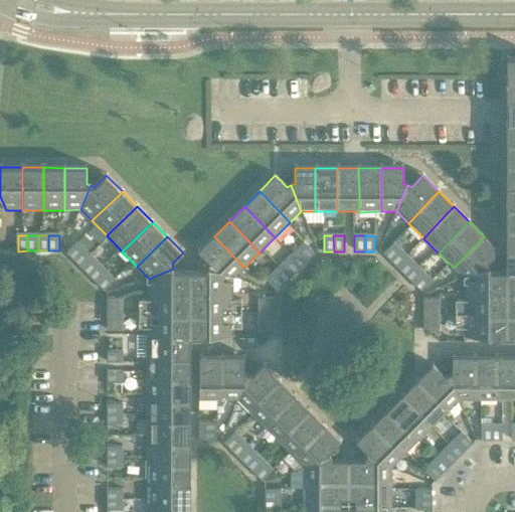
[(214,236),(198,252),(203,258),(210,264),(208,268),(234,278),(244,268),(219,241),(214,236)]
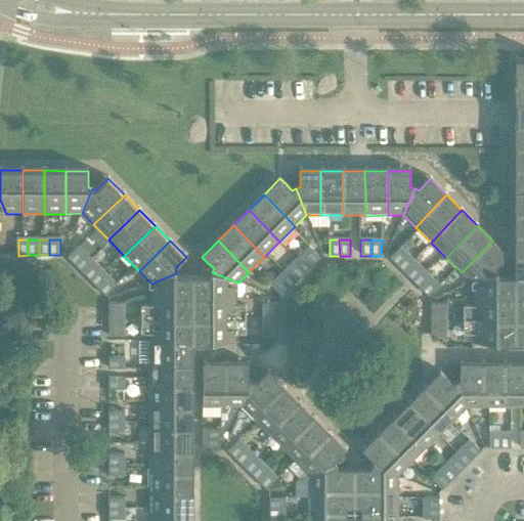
[(487,246),(462,272),(473,284),(498,272),(496,269),(504,262),(509,257),(492,241),(487,246)]
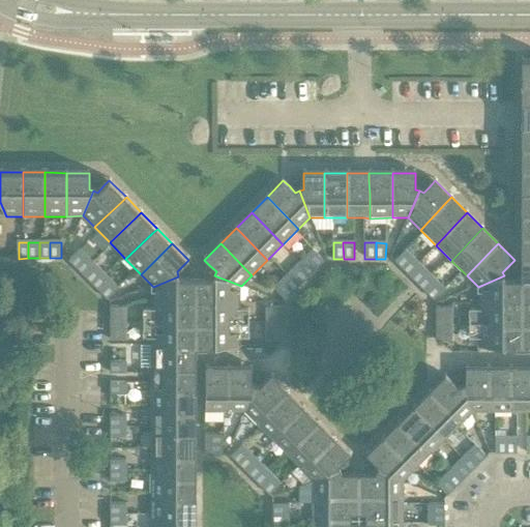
[(77,269),(87,258),(80,251),(68,261),(77,269)]
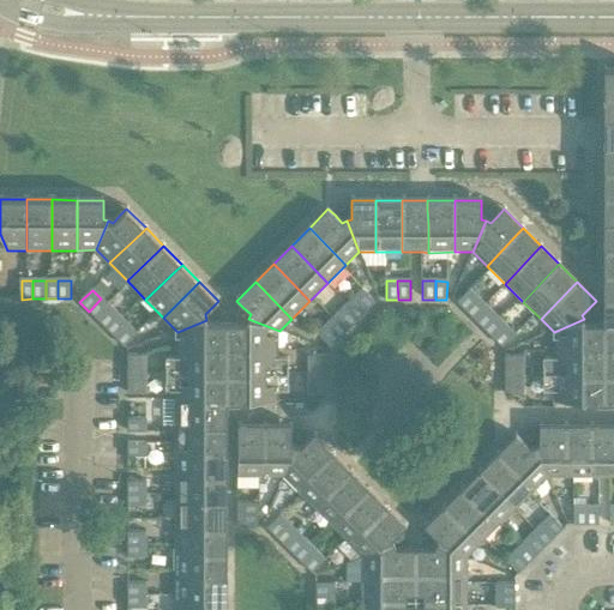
[(362,290),(353,300),(366,313),(375,303),(362,290)]
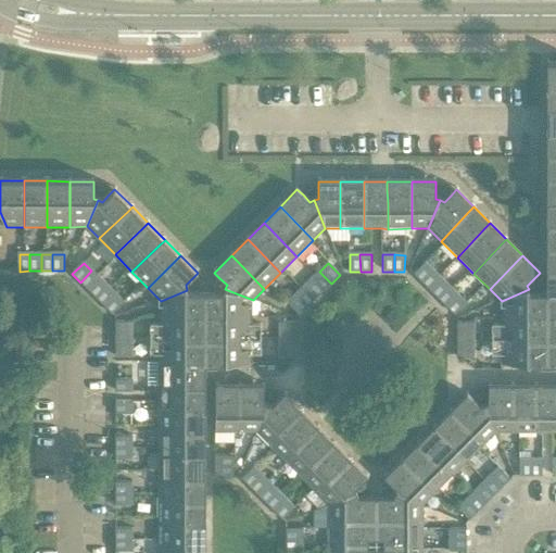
[(422,284),(434,272),(426,263),(414,275),(422,284)]
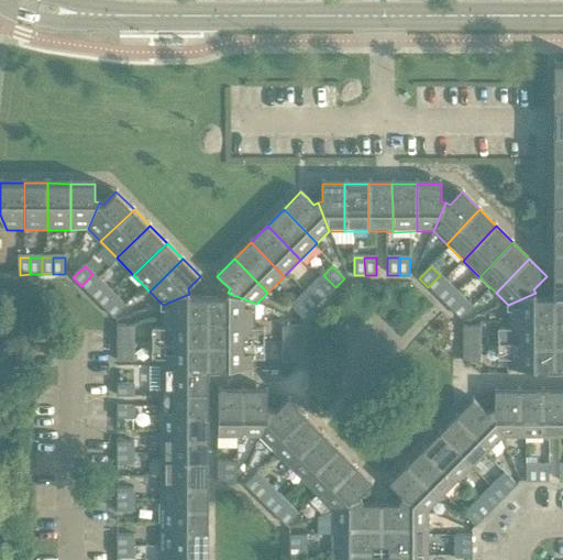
[(89,295),(101,283),(92,274),(81,286),(89,295)]
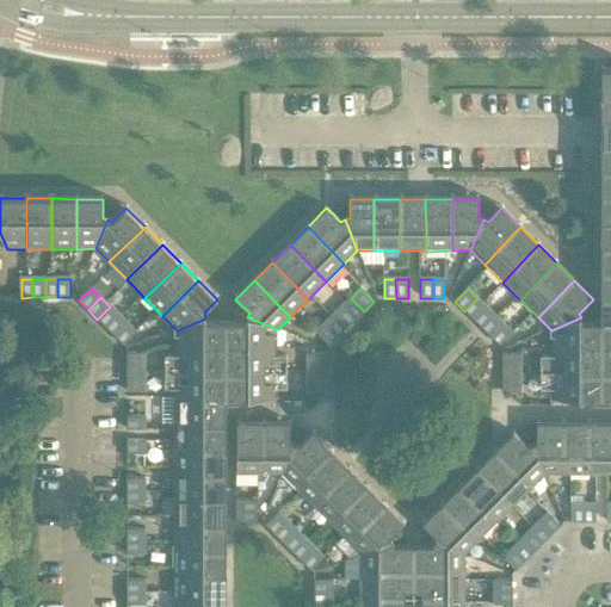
[(364,311),(351,298),(343,307),(356,320),(364,311)]
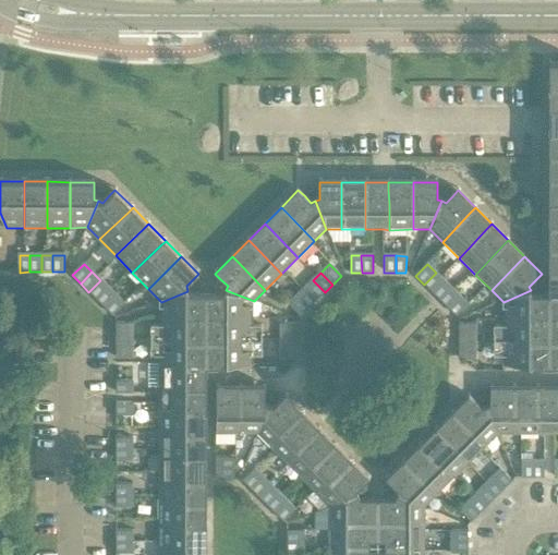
[(436,273),(424,285),(432,292),(444,280),(436,273)]
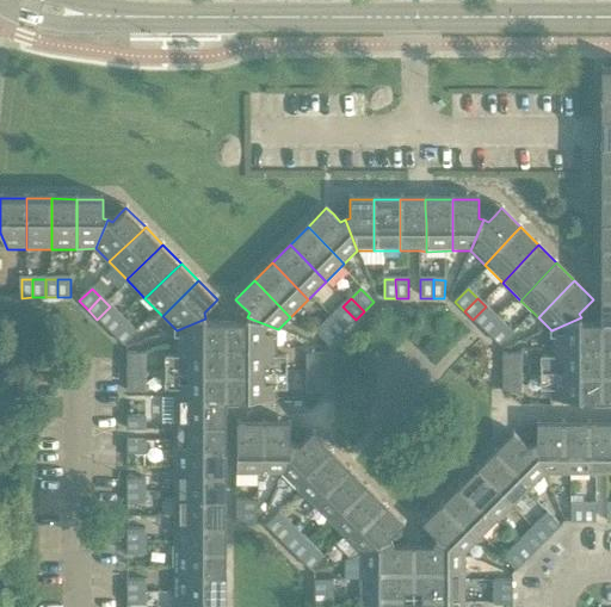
[(110,307),(97,320),(105,328),(118,315),(110,307)]
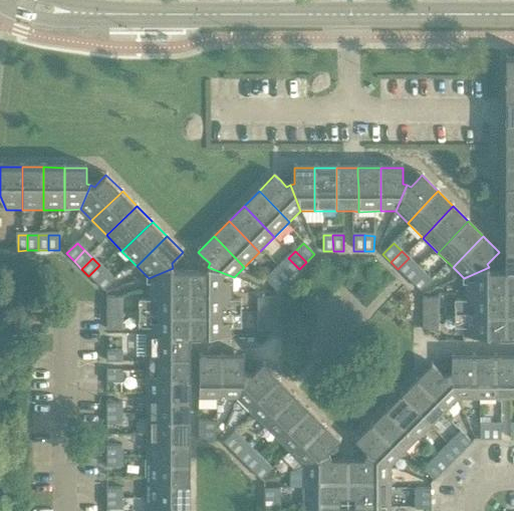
[(281,266),(291,277),(299,269),(288,258),(281,266)]
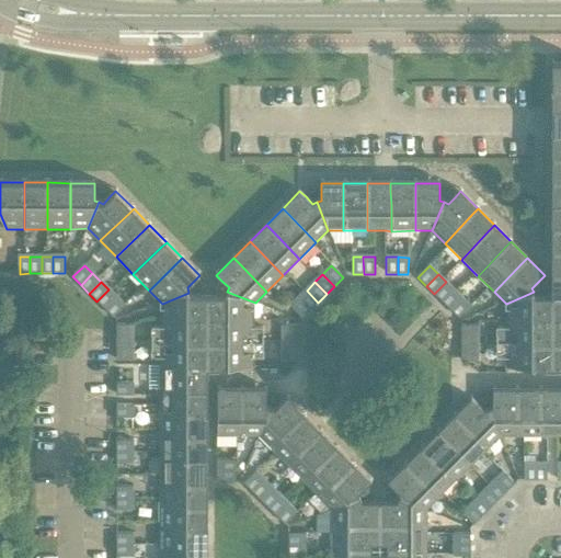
[(442,302),(454,291),(446,282),(434,294),(442,302)]
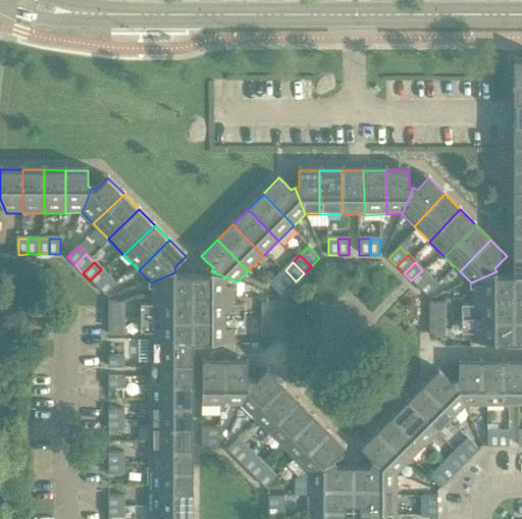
[(98,288),(109,277),(101,269),(90,280),(98,288)]
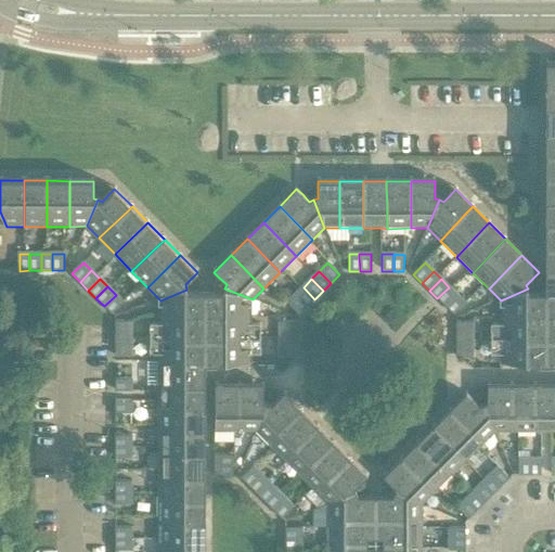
[(314,299),(304,287),(295,295),(307,307),(314,299)]
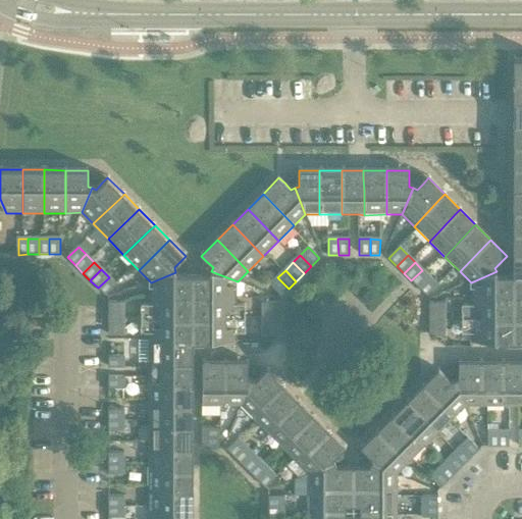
[(419,289),(430,277),(422,270),(411,280),(419,289)]
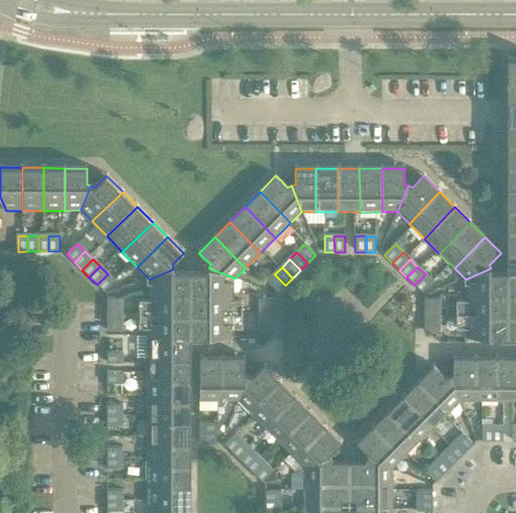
[(198,272),(191,272),(191,293),(198,293),(235,293),(235,278),(209,268),(208,272),(198,272)]
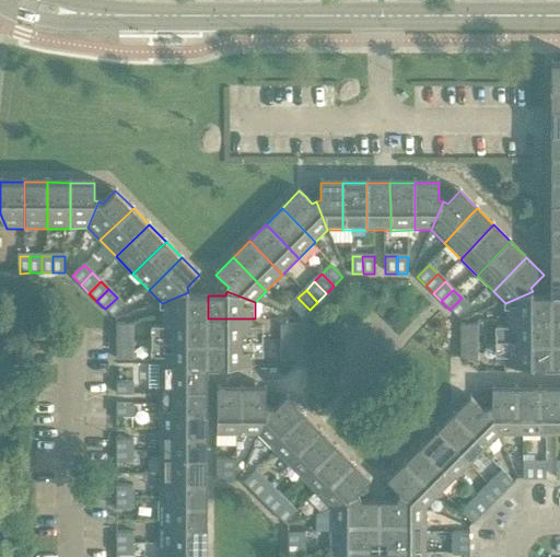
[(533,291),(505,303),(505,320),(551,320),(551,296),(534,296),(533,291)]
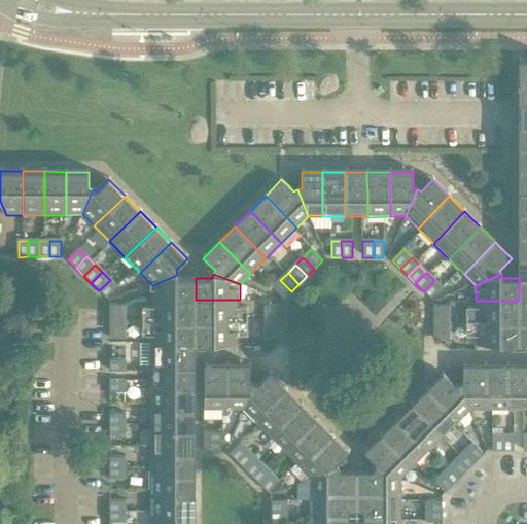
[(177,275),(152,285),(152,301),(188,301),(196,300),(196,278),(188,278),(179,278),(177,275)]
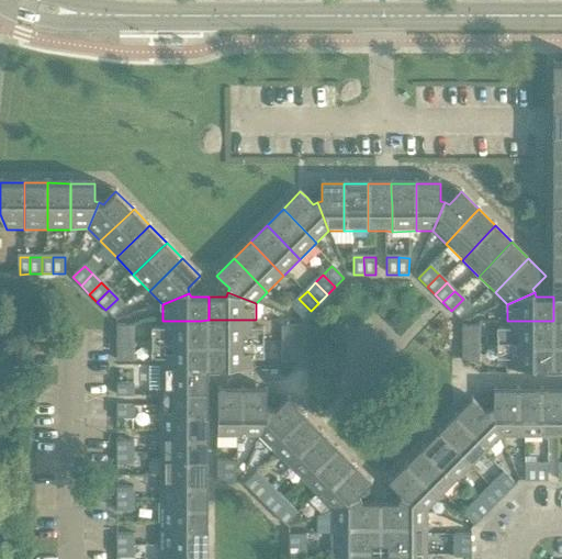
[(125,306),(117,299),(105,310),(113,319),(125,306)]
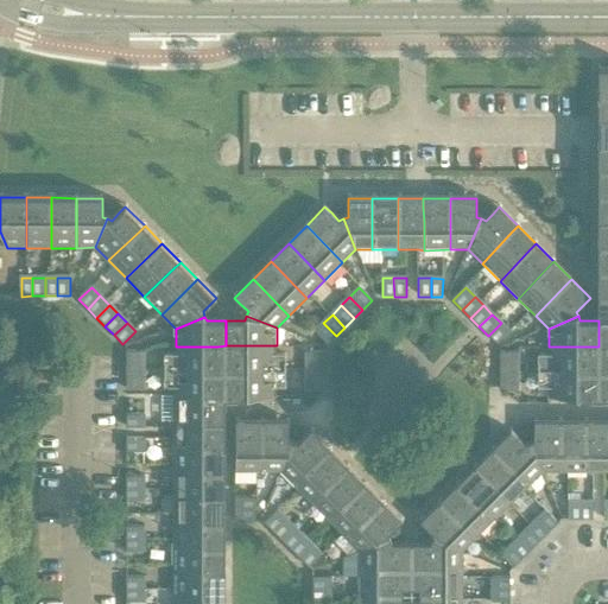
[(327,345),(336,336),(323,323),(314,332),(327,345)]
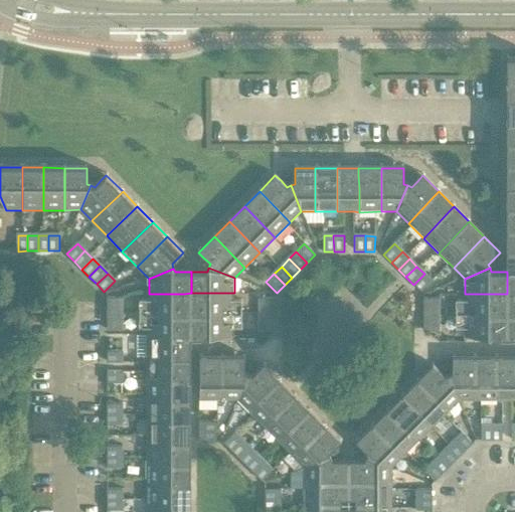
[(424,274),(413,285),(421,293),(432,282),(424,274)]
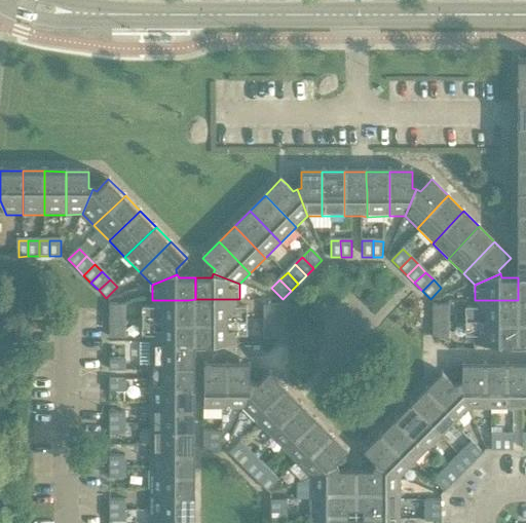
[(152,307),(144,307),(144,322),(188,323),(195,323),(195,299),(188,300),(152,300),(152,307)]
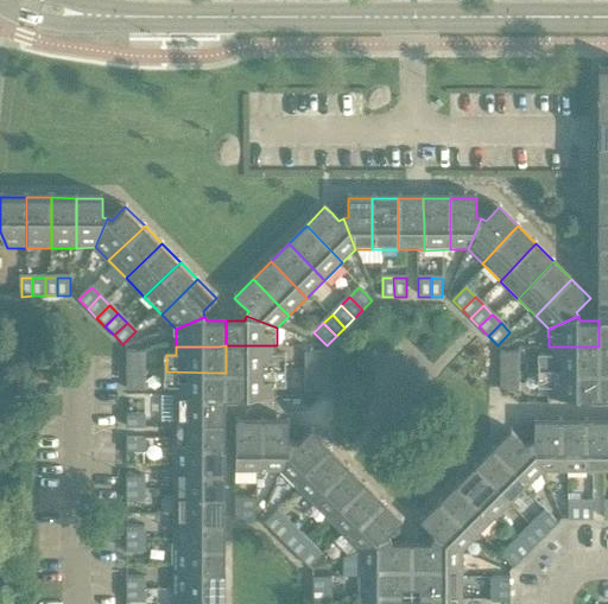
[(233,345),(226,345),(226,373),(233,372),(286,373),(286,357),(277,357),(277,345),(233,345)]
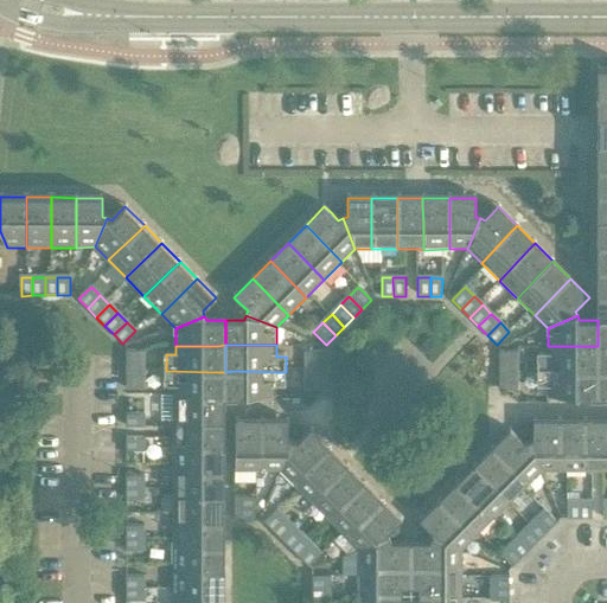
[(548,357),(537,358),(537,371),(598,371),(598,346),(548,346),(548,357)]
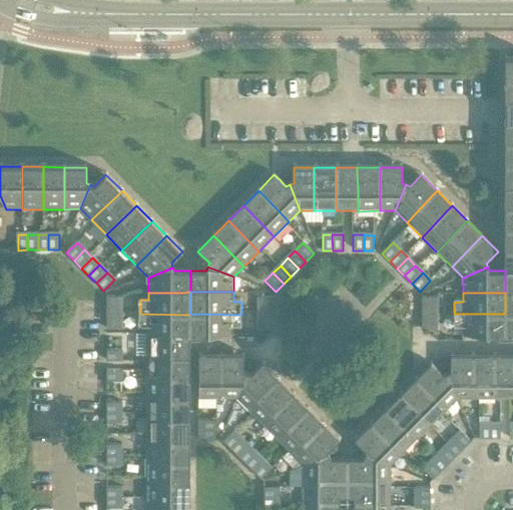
[(107,299),(106,309),(122,309),(122,299),(107,299)]
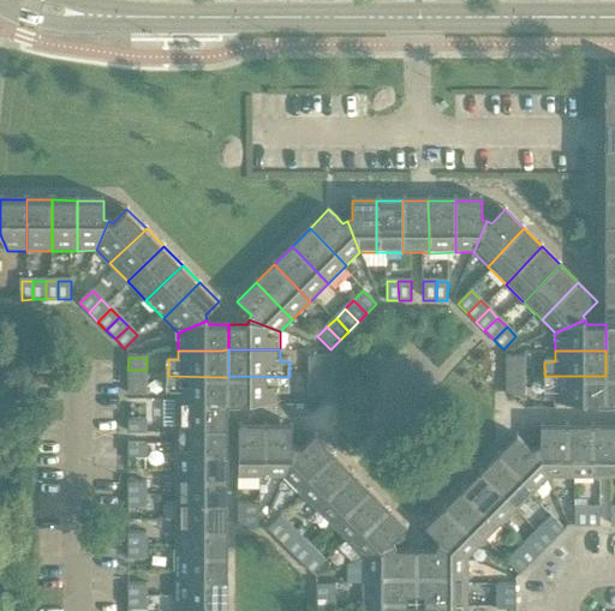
[(309,371),(327,371),(327,358),(309,358),(309,371)]
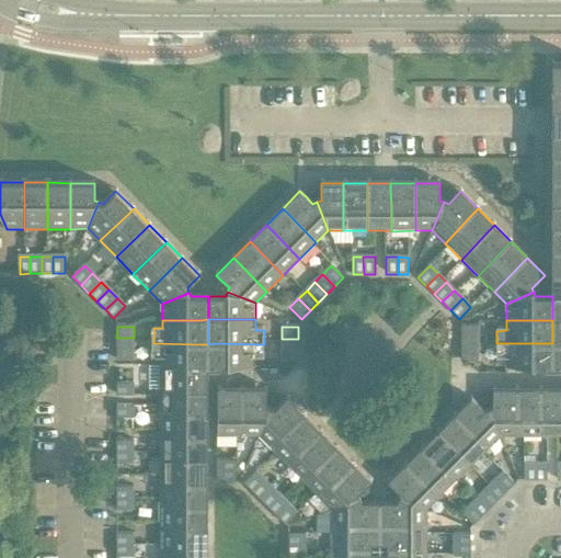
[(461,327),(461,339),(479,339),(479,327),(461,327)]
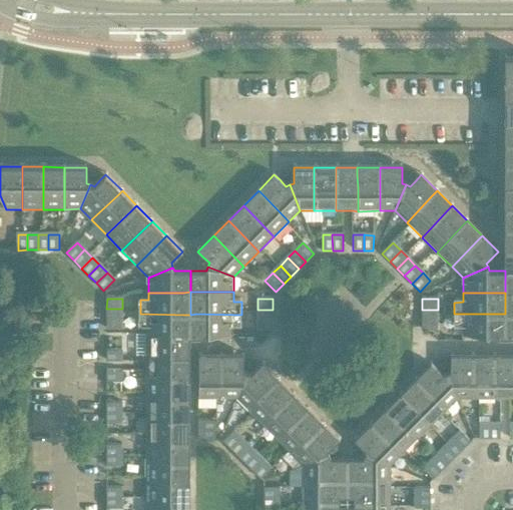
[(122,320),(122,309),(106,309),(106,320),(122,320)]
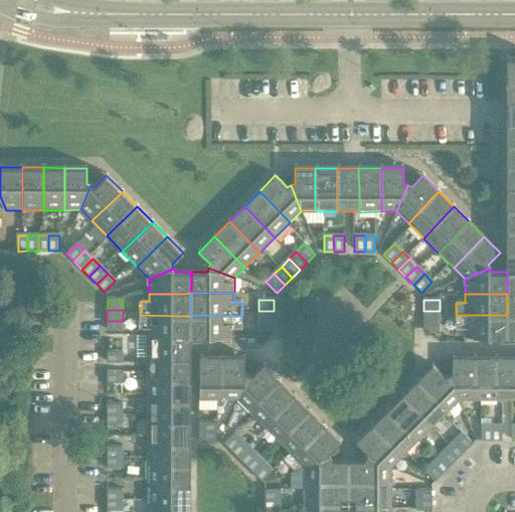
[(274,321),(274,311),(259,311),(259,321),(274,321)]
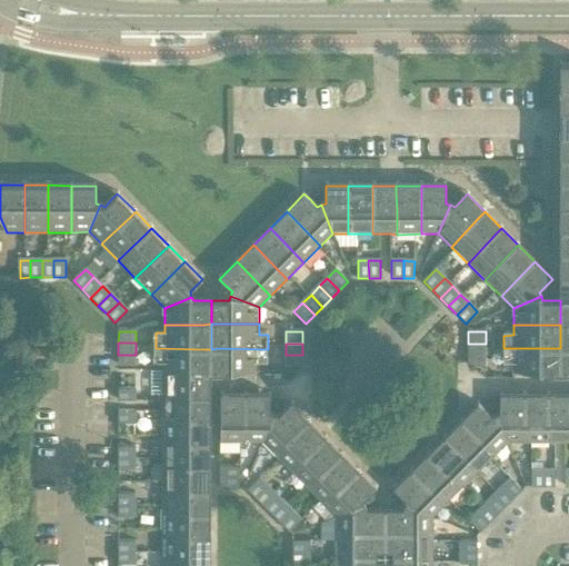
[(486,355),(486,344),(468,344),(468,355),(486,355)]
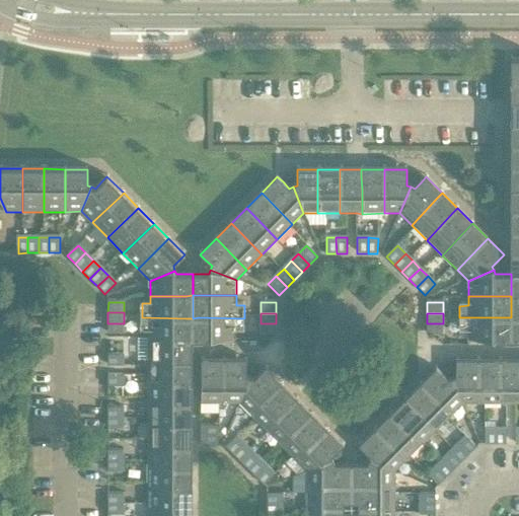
[(186,318),(142,317),(142,329),(149,329),(149,341),(186,340),(193,341),(193,318),(186,318)]
